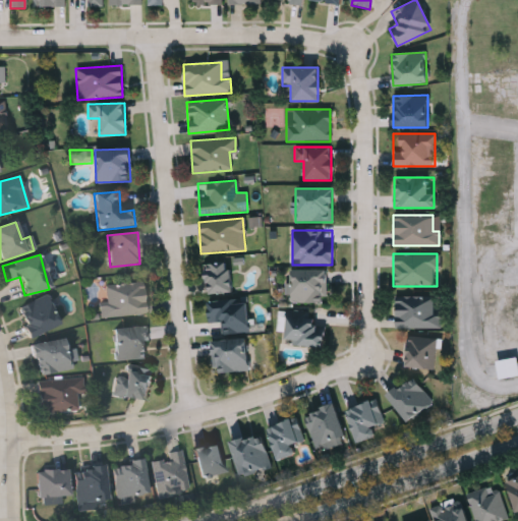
[(229,293),(205,293),(205,263),(229,263),(229,293)]
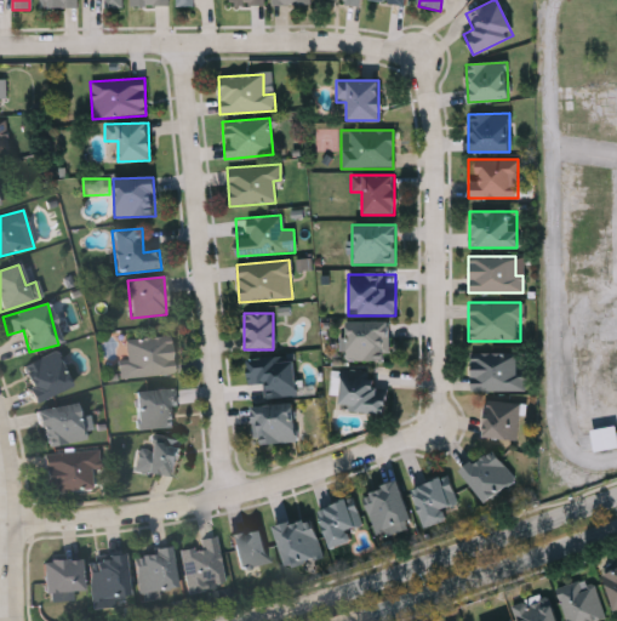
[(346,323),(388,323),(388,360),(346,360),(346,323)]
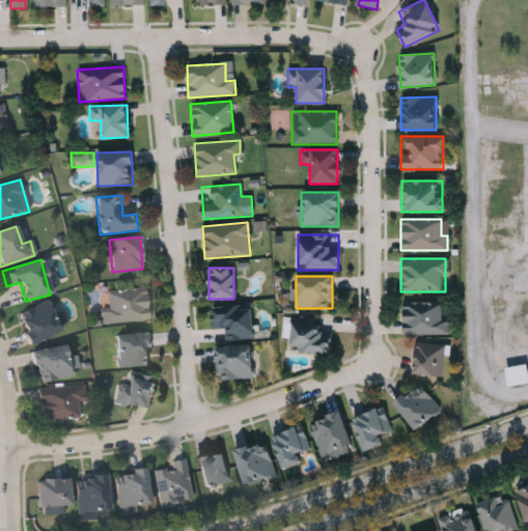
[(101,325),(100,312),(107,312),(105,291),(145,288),(147,322),(101,325)]
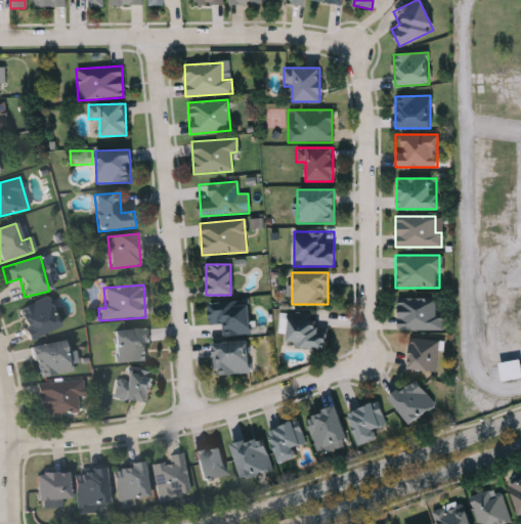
[(59,328),(28,340),(16,310),(47,298),(59,328)]
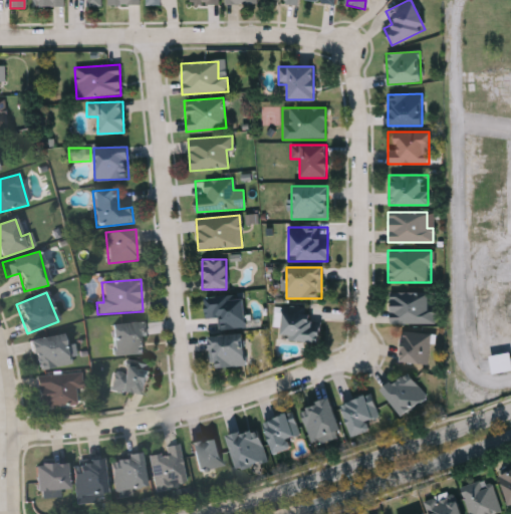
[(434,323),(389,323),(389,292),(427,292),(427,310),(434,310),(434,323)]
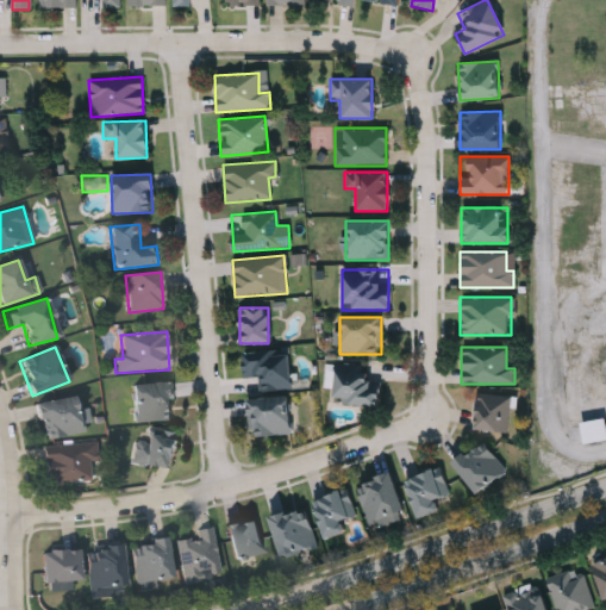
[(242,353),(287,349),(291,388),(257,391),(256,378),(243,378),(242,353)]
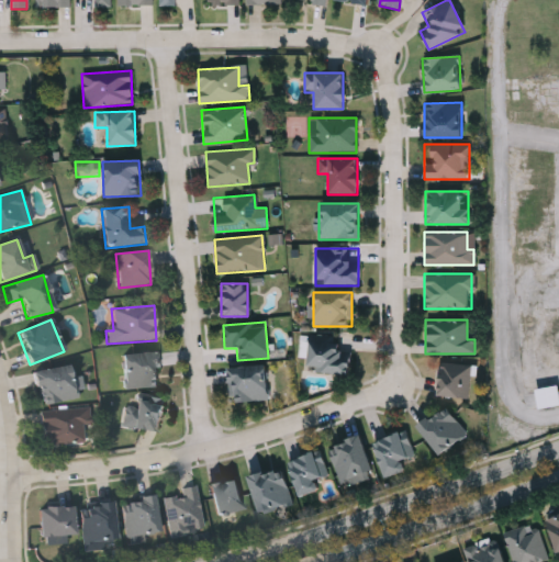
[(334,337),(333,345),(350,346),(348,374),(305,371),(309,335),(334,337)]
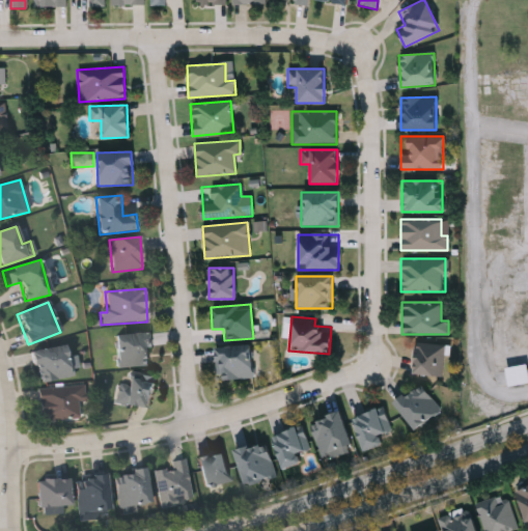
[(116,366),(116,334),(149,334),(149,366),(116,366)]
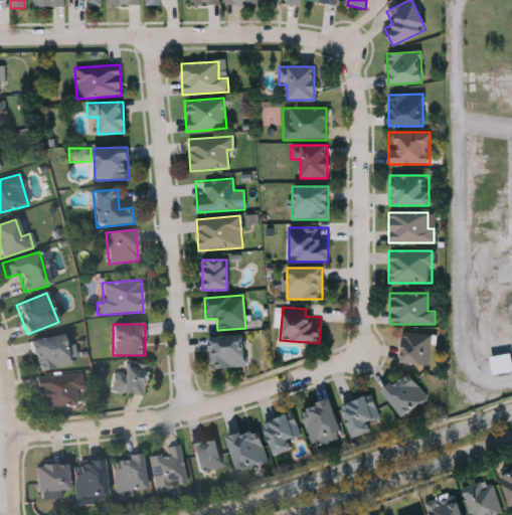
[(428,365),(399,363),(402,332),(431,335),(428,365)]
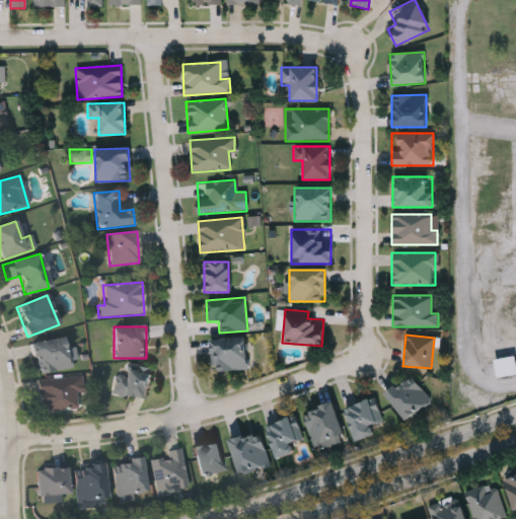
[(37,375),(30,344),(63,338),(69,368),(37,375)]
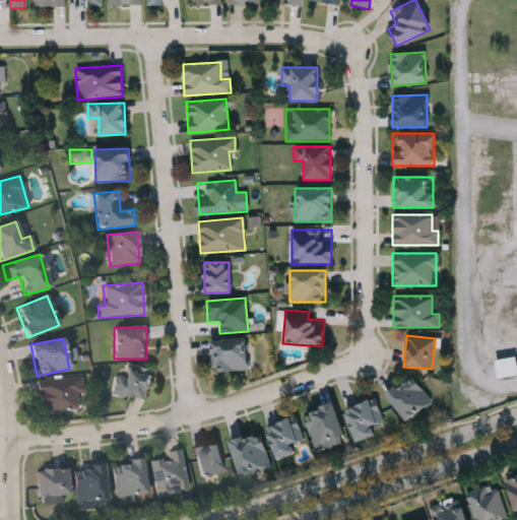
[(246,338),(247,370),(211,371),(209,339),(246,338)]
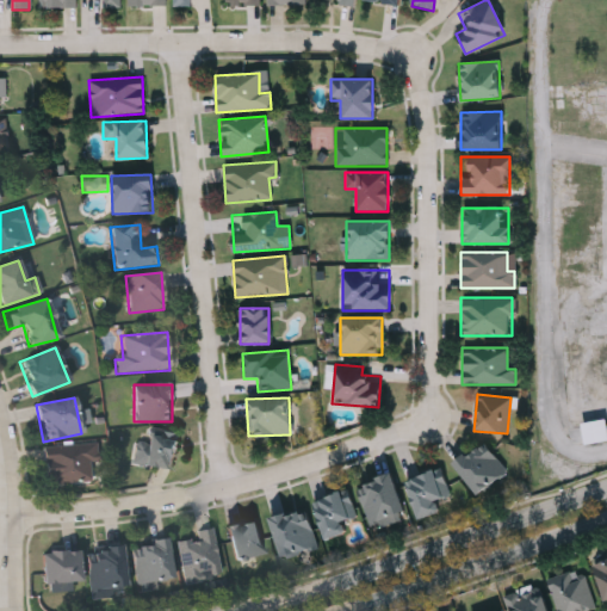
[(606,440),(605,420),(581,423),(582,443),(606,440)]
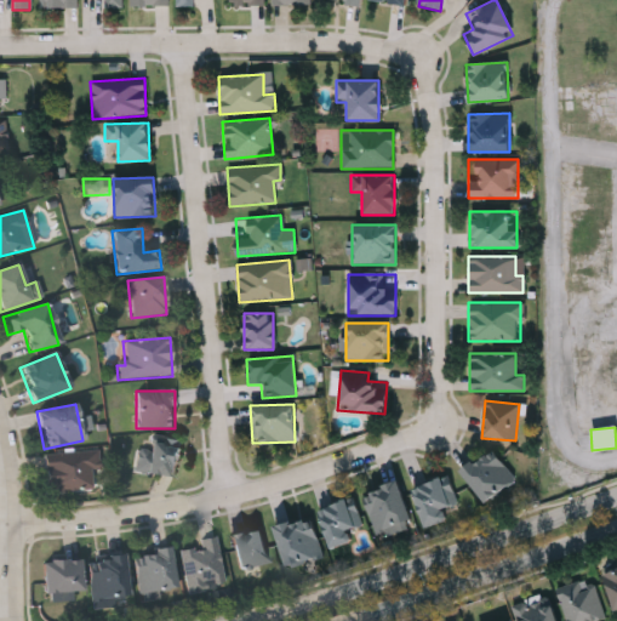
[(178,444),(173,478),(133,472),(138,438),(178,444)]
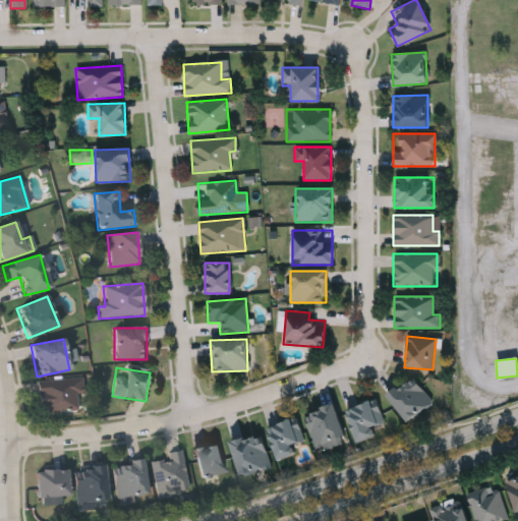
[(406,422),(386,397),(411,377),(432,403),(406,422)]
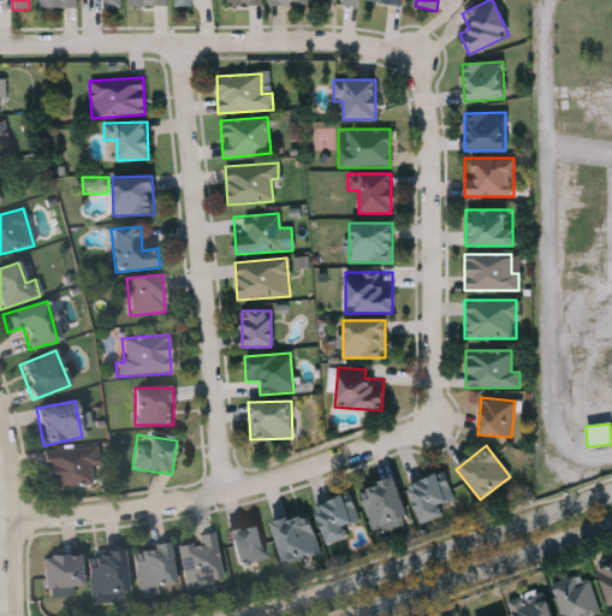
[(43,454),(97,452),(97,466),(89,466),(90,487),(43,489),(43,454)]
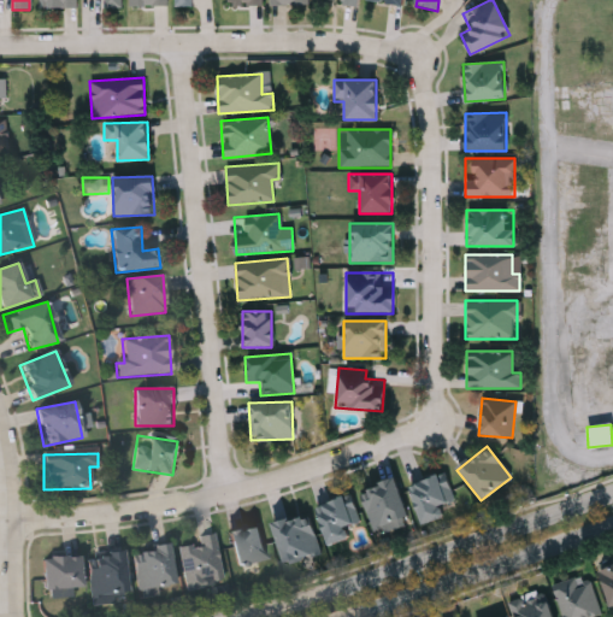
[(424,524),(406,489),(441,472),(454,499),(438,506),(443,516),(424,524)]
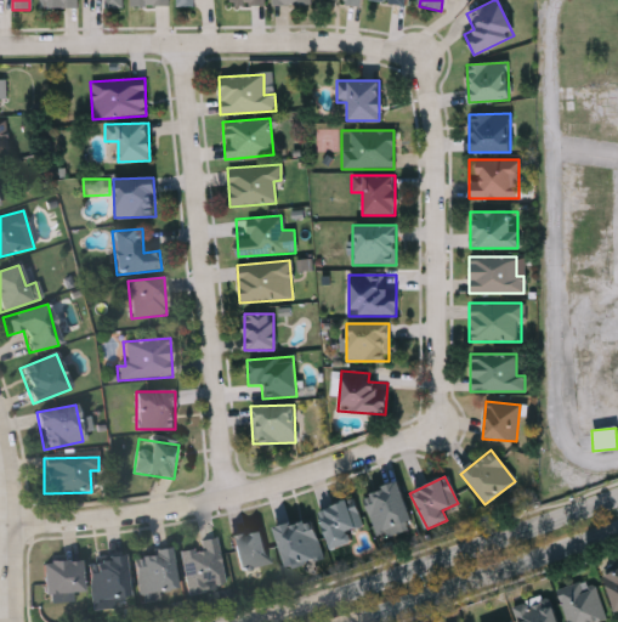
[(397,482),(410,522),(375,533),(362,495),(397,482)]
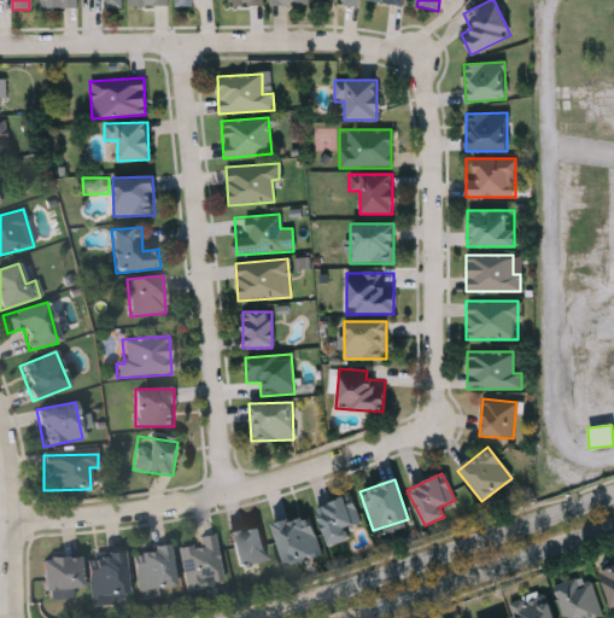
[(327,546),(316,506),(351,496),(358,523),(345,526),(349,540),(327,546)]
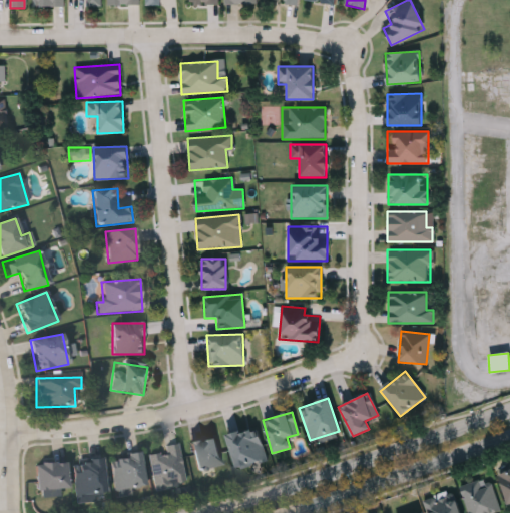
[(235,468),(225,435),(256,427),(265,460),(235,468)]
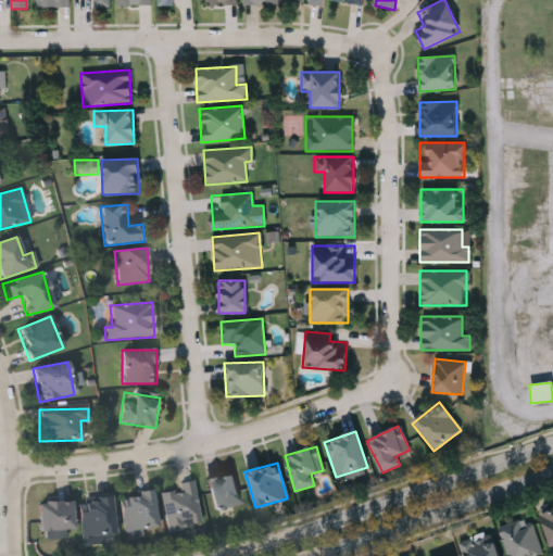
[(239,506),(212,510),(206,479),(234,475),(239,506)]
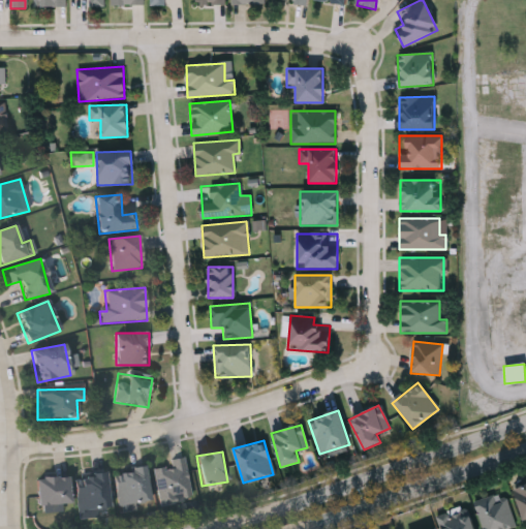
[(168,461),(183,458),(190,500),(158,505),(152,469),(169,467),(168,461)]
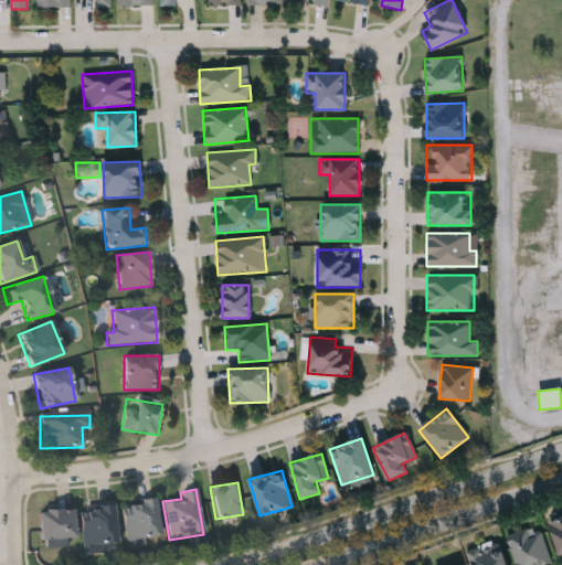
[(125,541),(120,504),(154,501),(158,536),(125,541)]
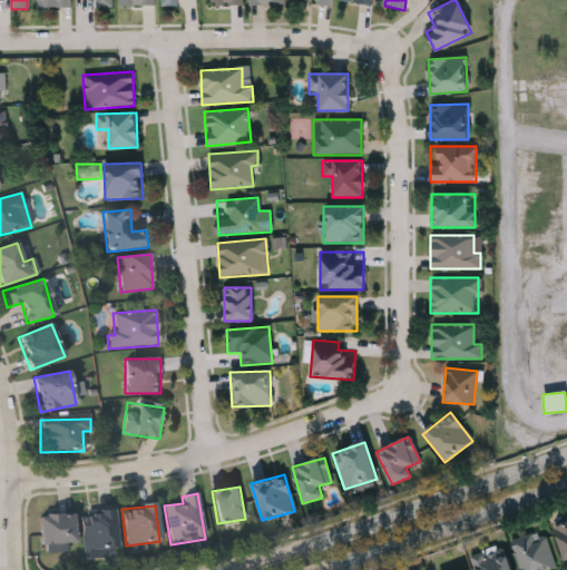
[(81,551),(80,511),(114,510),(115,550),(81,551)]
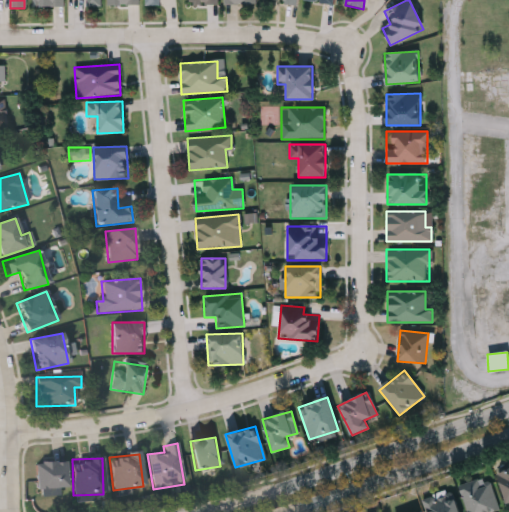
[(34,489),(34,463),(65,462),(66,489),(34,489)]
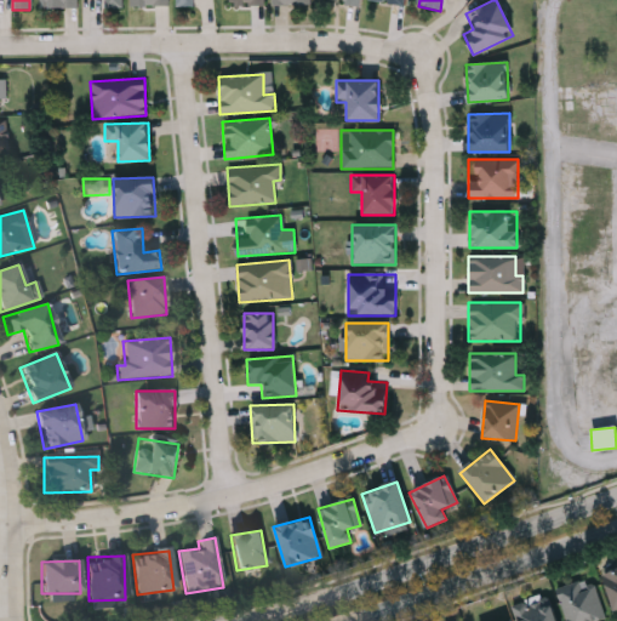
[(616,609),(613,611),(600,573),(616,567),(616,609)]
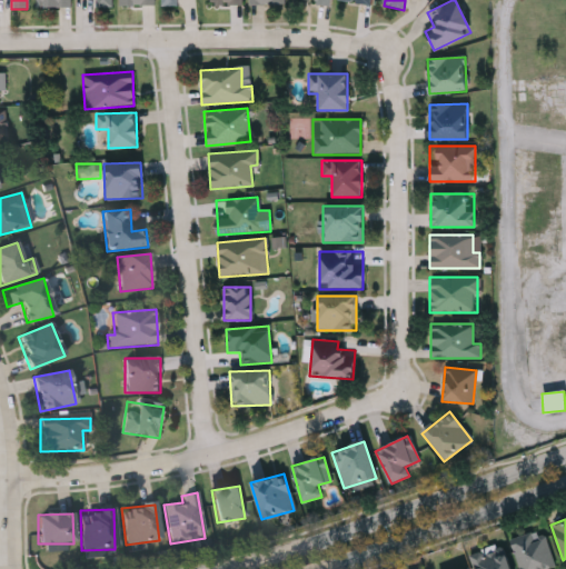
[(518,568),(510,538),(543,529),(554,566),(540,568),(518,568)]
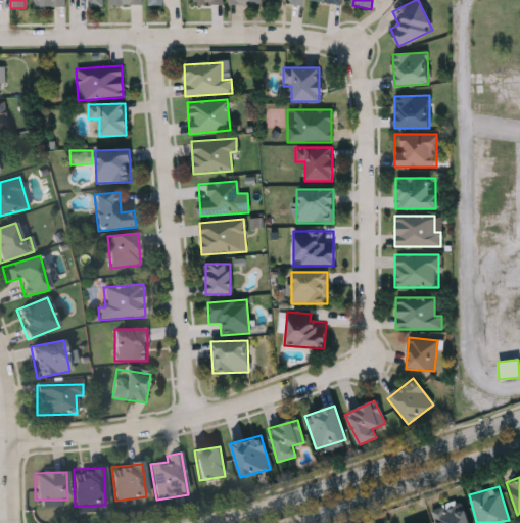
[(468,522),(435,522),(431,508),(461,498),(468,522)]
